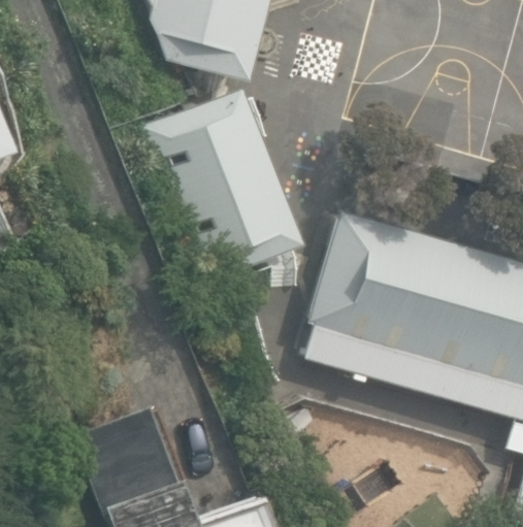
[(143,0),(164,61),(249,83),(269,0),(143,0)]
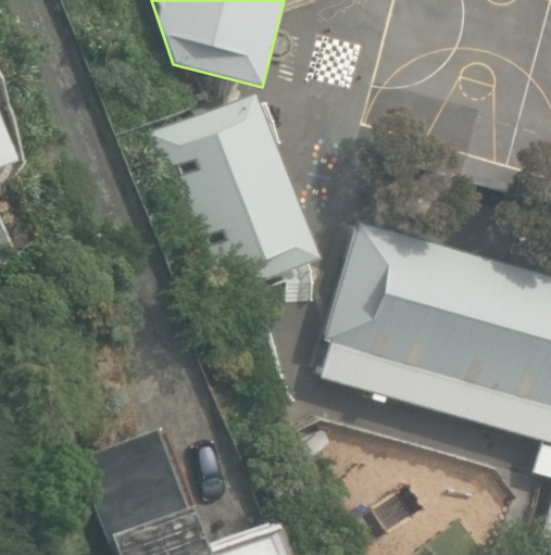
[(152,131),(216,297),(310,261),(320,257),(261,105),(255,91),(152,131)]
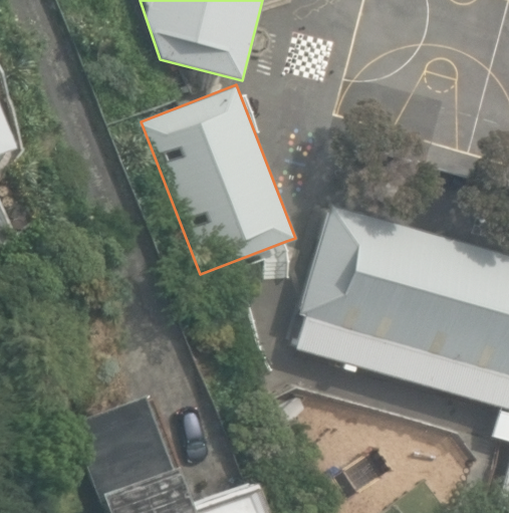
[(0,147),(15,141),(0,105),(0,147)]
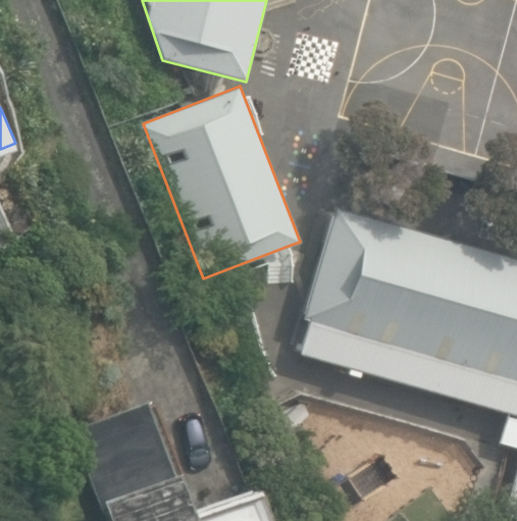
[(516,476),(506,515),(516,518),(516,258),(370,215),(368,219),(335,209),(304,315),(312,318),(302,354),(516,416),(516,476)]
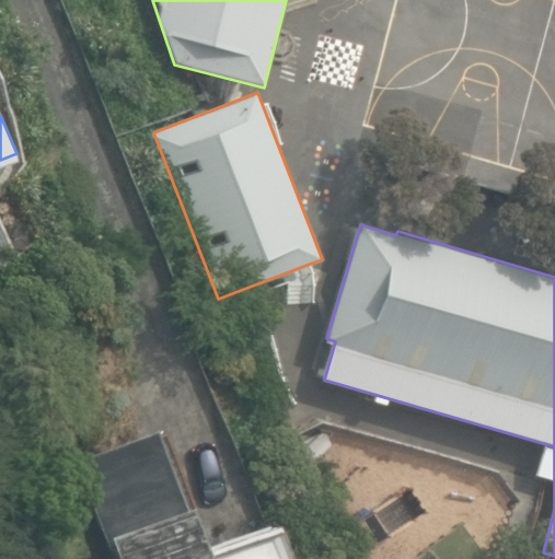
[(287,558),(277,535),(217,558),(203,558),(152,432),(73,464),(112,558),(287,558)]
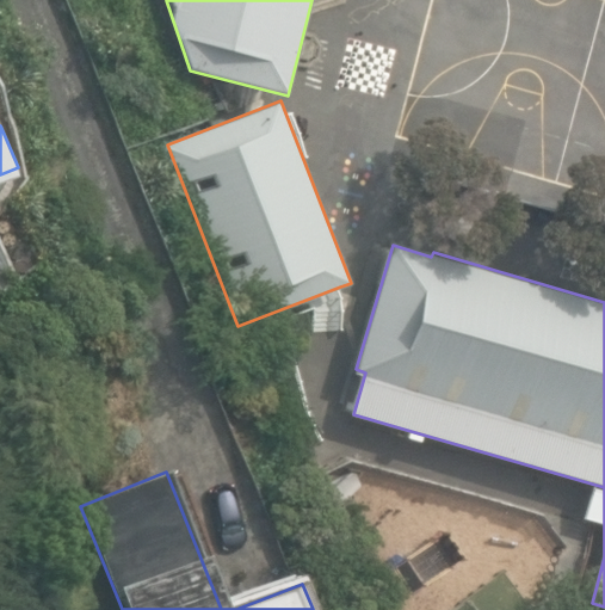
All buildings are outlined.
